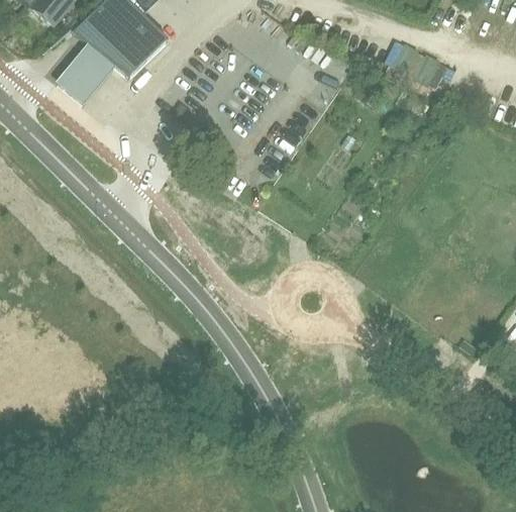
[(35,0),(30,6),(54,24),(74,0),(35,0)]
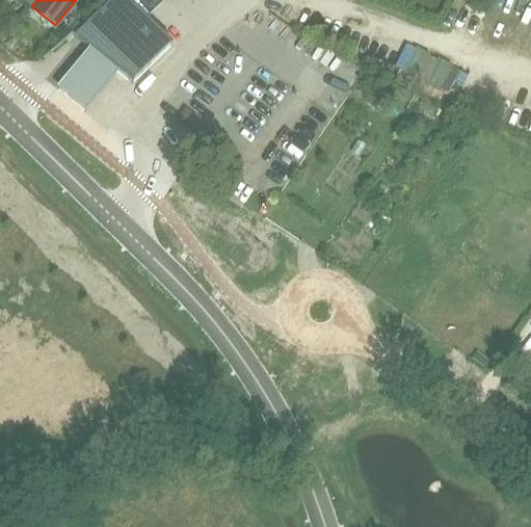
[(107,0),(76,31),(89,43),(120,69),(133,79),(173,41),(148,15),(162,0),(107,0)]
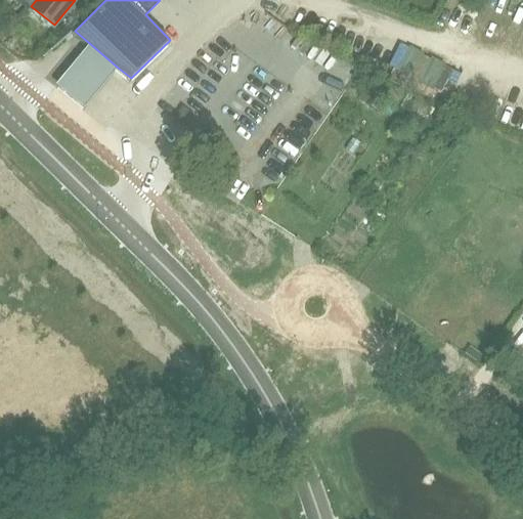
[(88,42),(54,82),(84,107),(118,68),(88,42)]
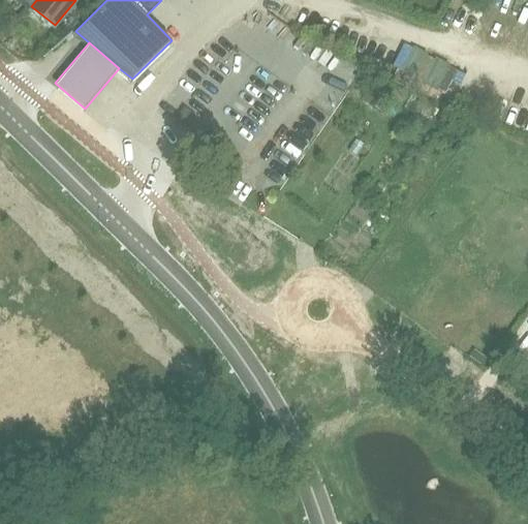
[(1,102),(0,102),(0,126),(10,122),(1,102)]
